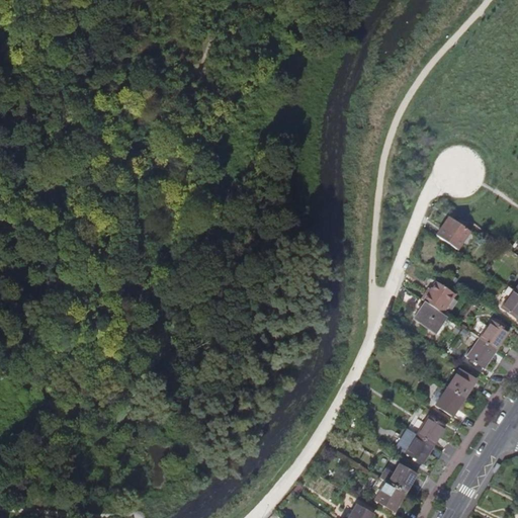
[(437,237),(456,250),(469,232),(449,219),(437,237)]
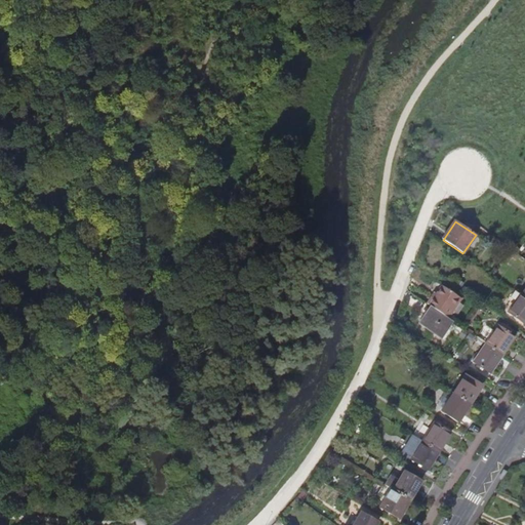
[(429,306),(433,308),(450,319),(462,299),(444,287),(436,299),(434,298),(429,306)]
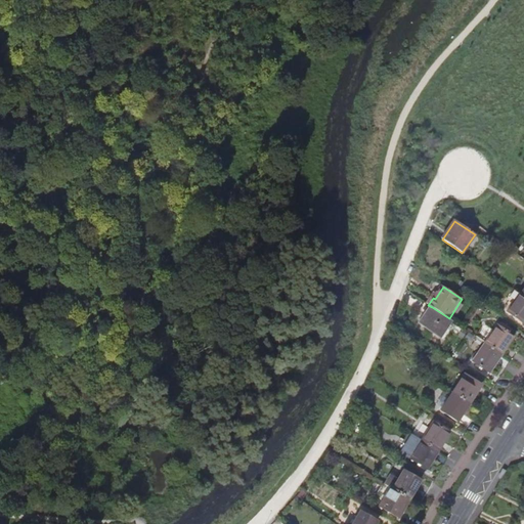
[(523,295),(520,292),(508,309),(523,321),(523,318),(523,295)]
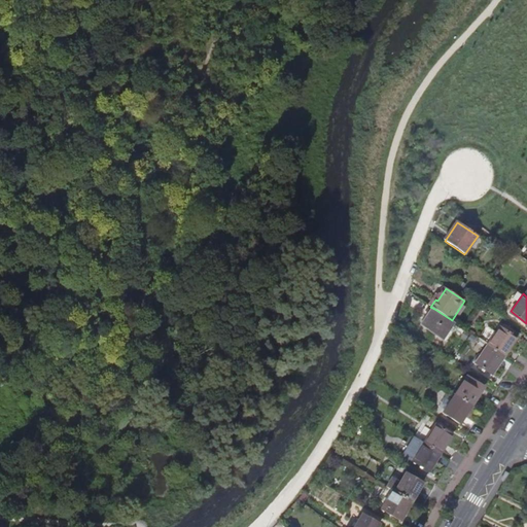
[(456,323),(452,320),(434,309),(424,325),(446,340),(456,323)]
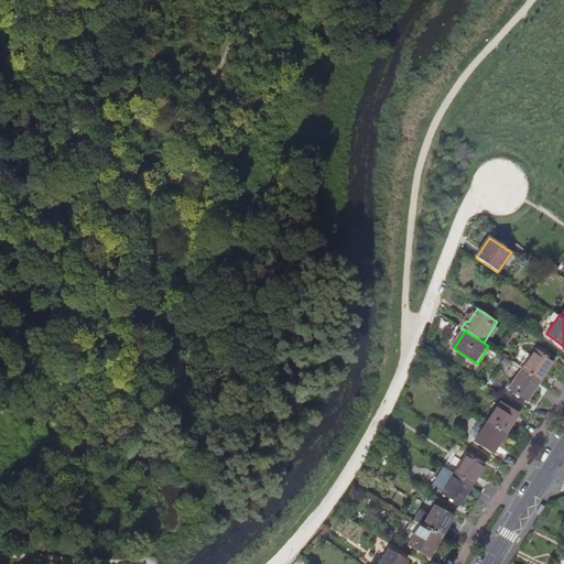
[(522,368),(539,380),(552,360),(535,348),(522,368)]
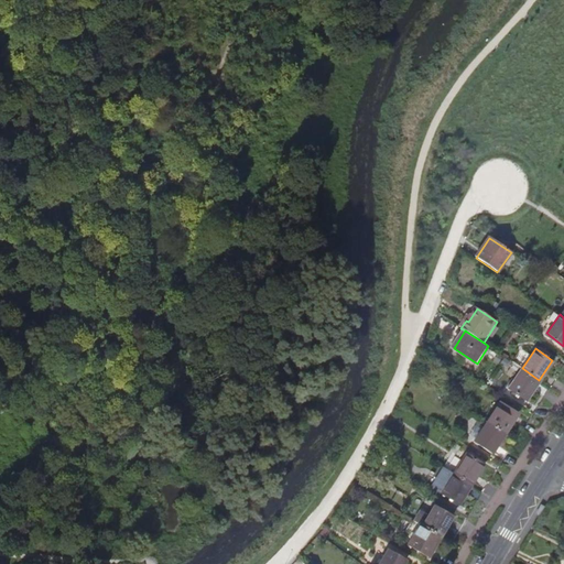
[(539,380),(522,368),(509,388),(527,399),(539,380)]
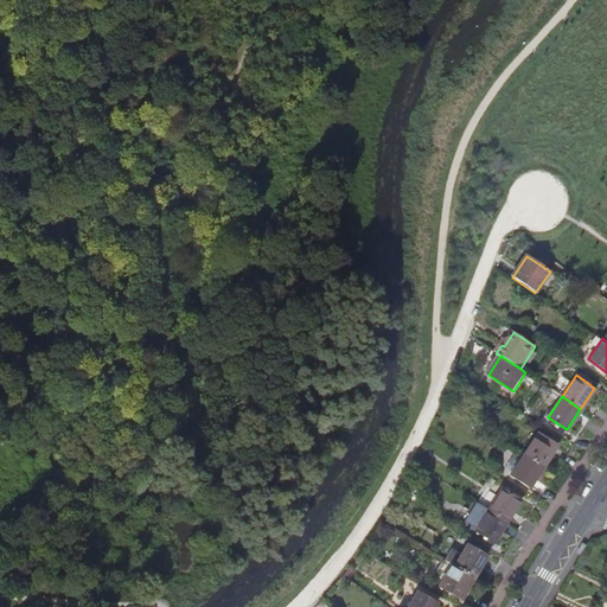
[(525,453),(543,465),(557,443),(540,430),(525,453)]
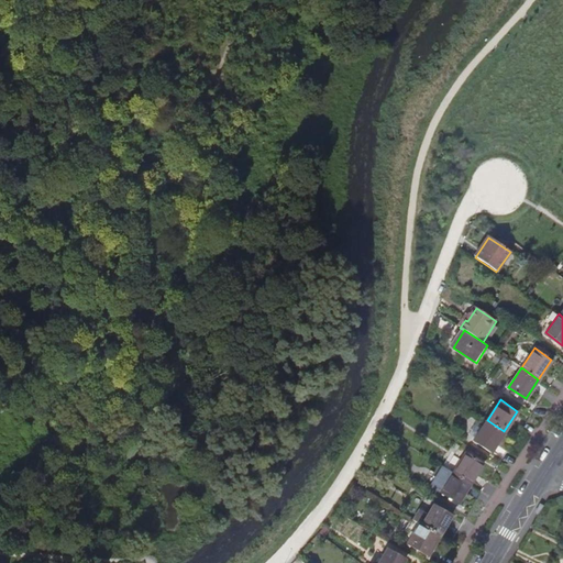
[(504,431),(487,420),(474,439),(492,450),(504,431)]
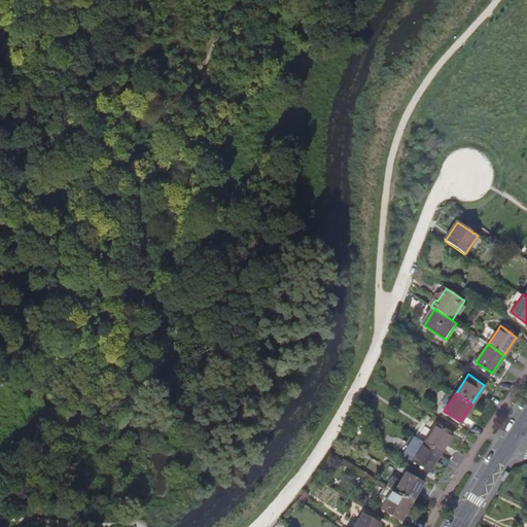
[(348,427),(358,433),(364,424),(354,417),(348,427)]
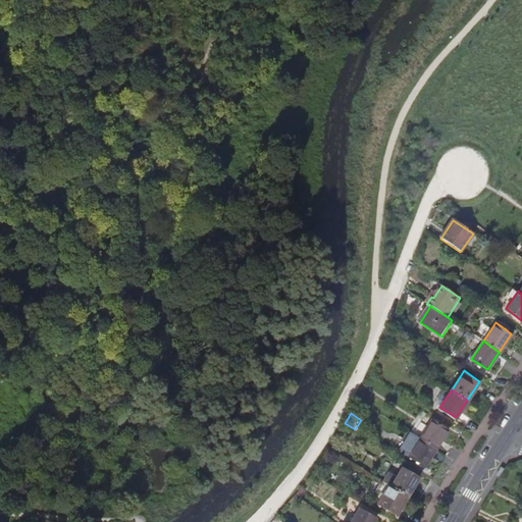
[(419,436),(436,447),(448,428),(431,418),(419,436)]
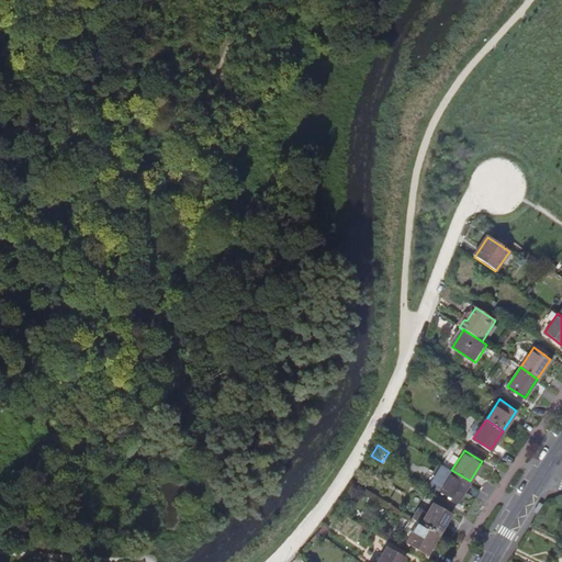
[(470,481),(451,470),(441,463),(429,483),(457,499),(470,481)]
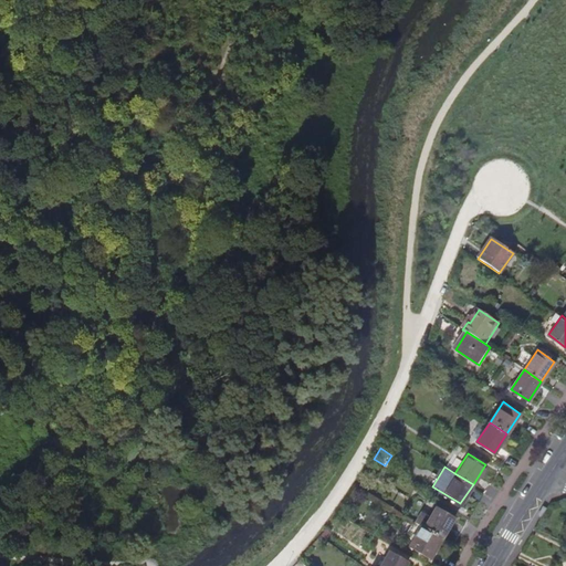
[(415,523),(421,527),(435,534),(441,538),(453,519),(437,507),(430,519),(421,513),(415,523)]
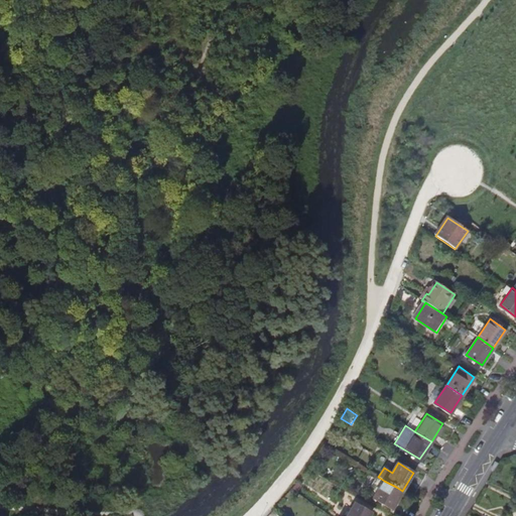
[(396,487),(384,481),(374,499),(391,510),(402,491),(396,487)]
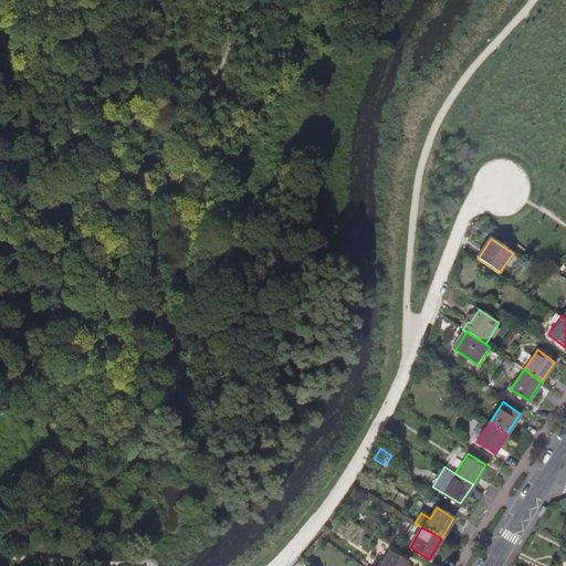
[(404,565),(407,563),(389,552),(380,565),(404,565)]
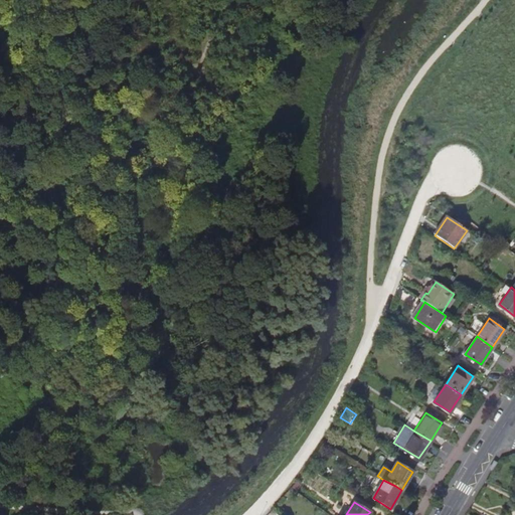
All buildings are outlined.
